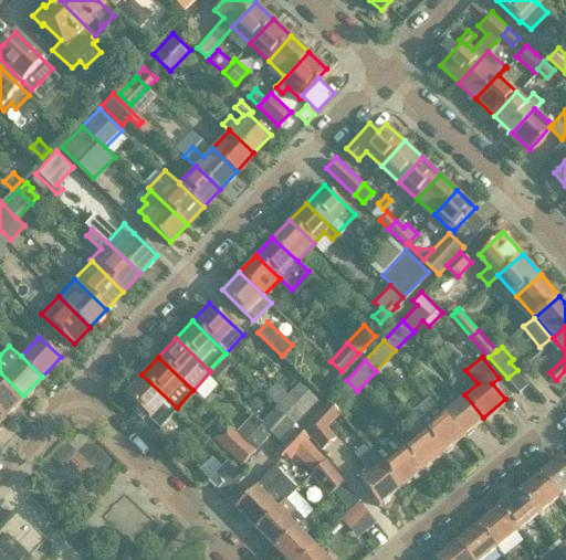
[(530,363),(522,371),(537,389),(546,381),(530,363)]
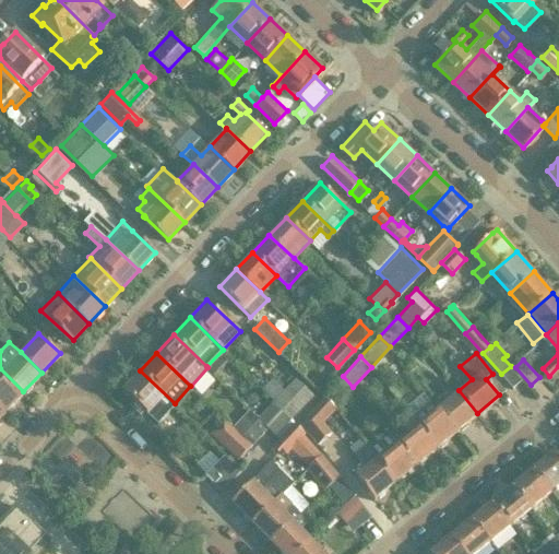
[(511,366),(501,374),(512,386),(521,378),(511,366)]
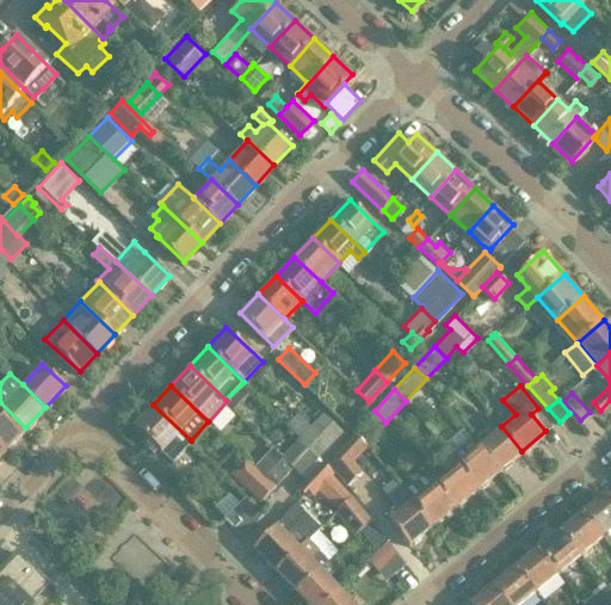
[(25,427),(0,402),(0,444),(5,449),(25,427)]
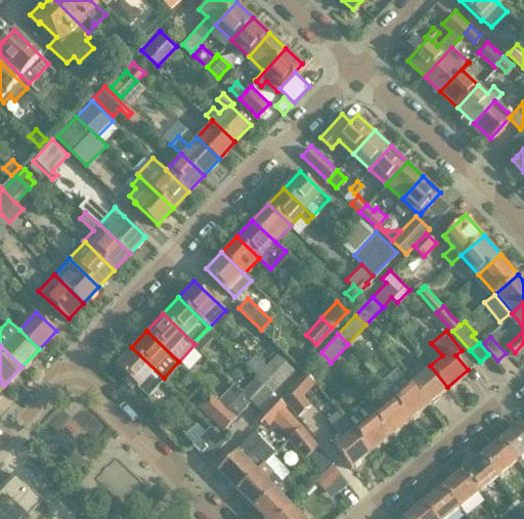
[(164,378),(131,347),(116,363),(125,373),(121,377),(131,387),(136,383),(148,394),(164,378)]
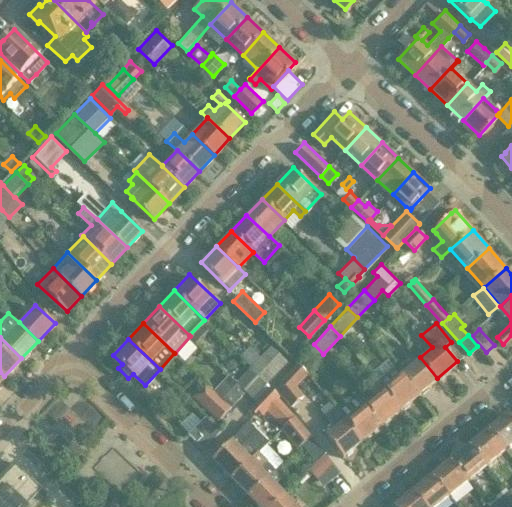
[(271,344),(251,365),(268,381),(288,360),(271,344)]
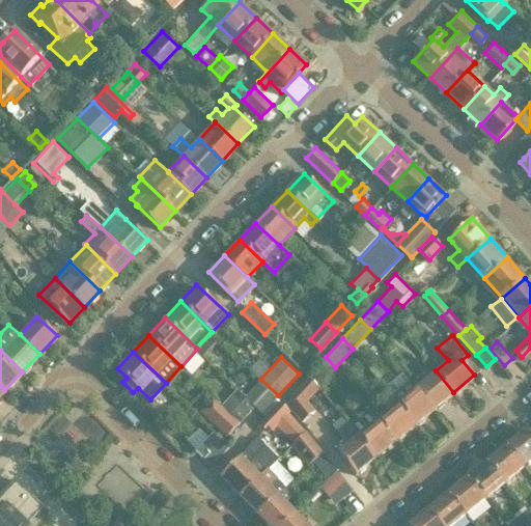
[(326,357),(308,376),(318,387),(319,386),(318,385),(335,367),(326,357)]
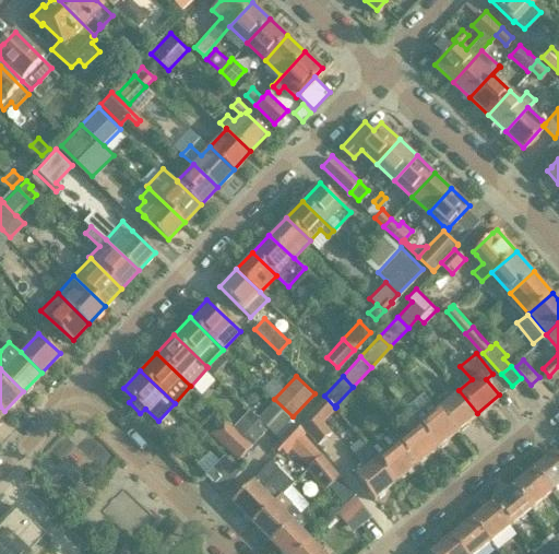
[(459,390),(438,407),(456,429),(477,413),(459,390)]
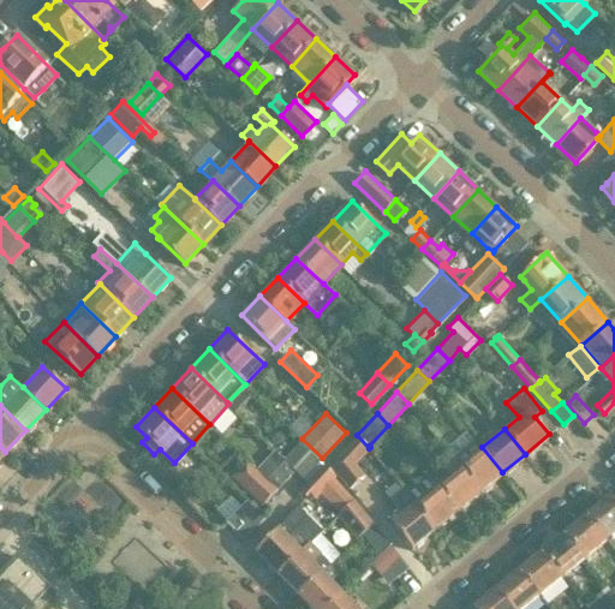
[(369,448),(357,435),(330,464),(350,487),(364,475),(356,463),(369,448)]
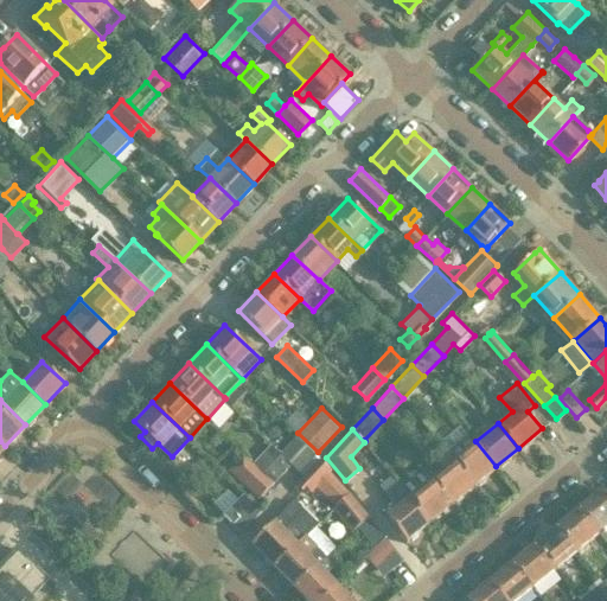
[(318,452),(298,433),(280,452),(291,462),(299,471),(318,452)]
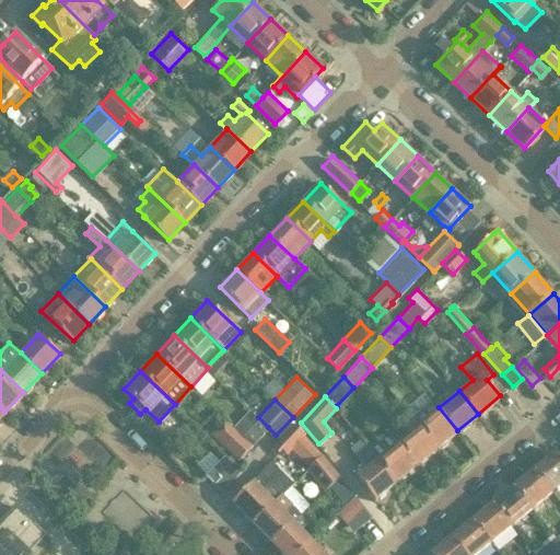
[(439,407),(419,424),(436,447),(457,430),(439,407)]
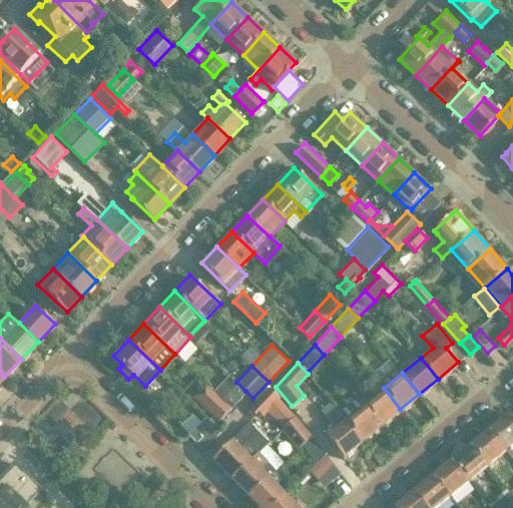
[(245,391),(236,382),(235,382),(228,375),(213,390),(215,392),(230,407),(245,391)]
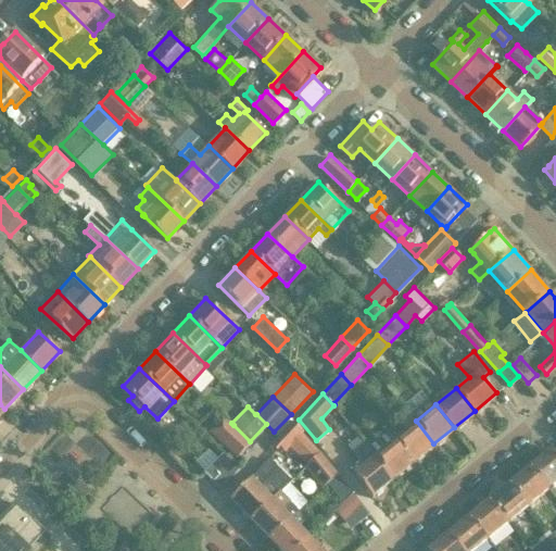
[(291,420),(263,451),(266,454),(277,443),(285,450),(303,430),(291,420)]
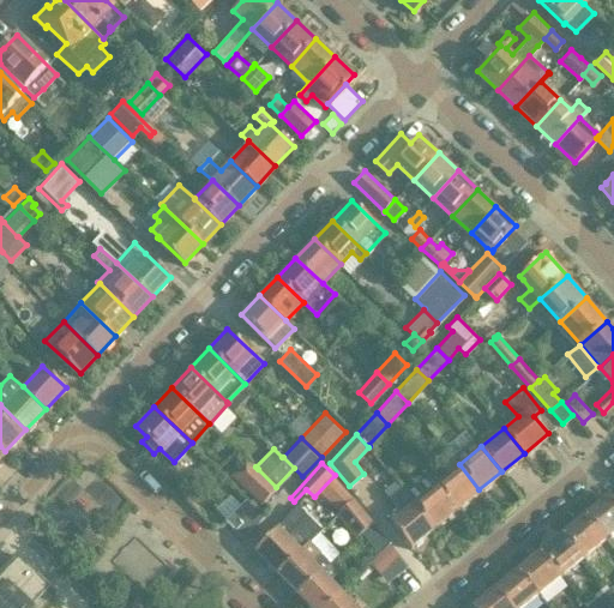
[(459,464),(437,483),(456,509),(479,489),(459,464)]
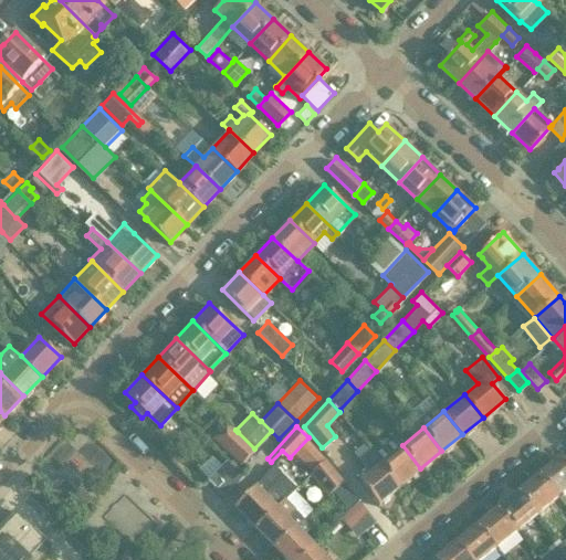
[(254,448),(238,432),(226,445),(242,461),(254,448)]
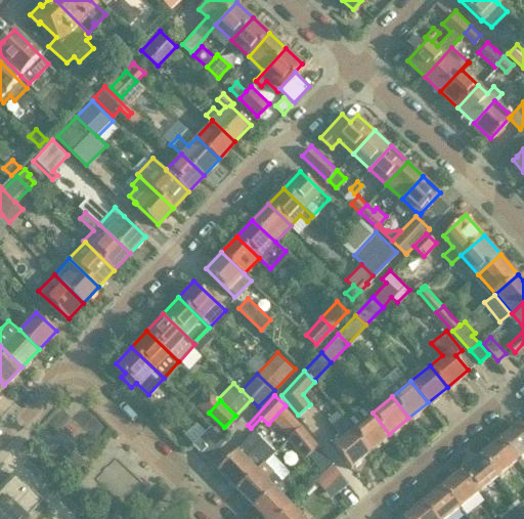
[(363,421),(353,428),(353,429),(369,449),(389,434),(373,413),(363,402),(354,409),(363,421)]
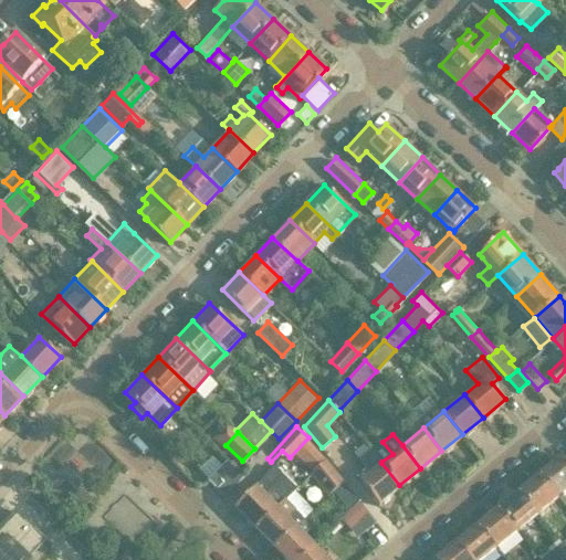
[(381,463),(381,462),(365,442),(354,451),(370,471),(359,479),(378,503),(399,485),(381,463)]
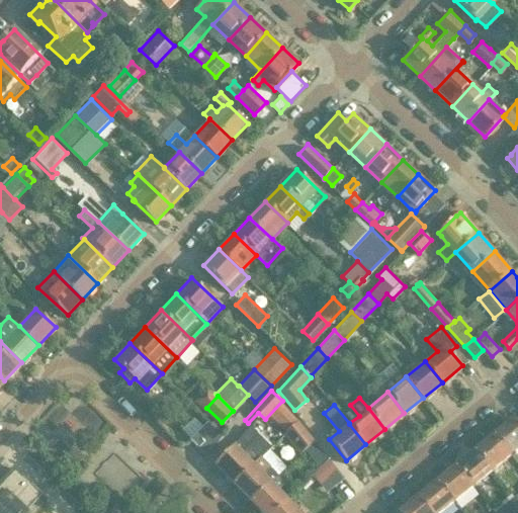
[(494,431),(511,452),(512,451),(517,459),(517,458),(517,420),(514,415),(494,431)]
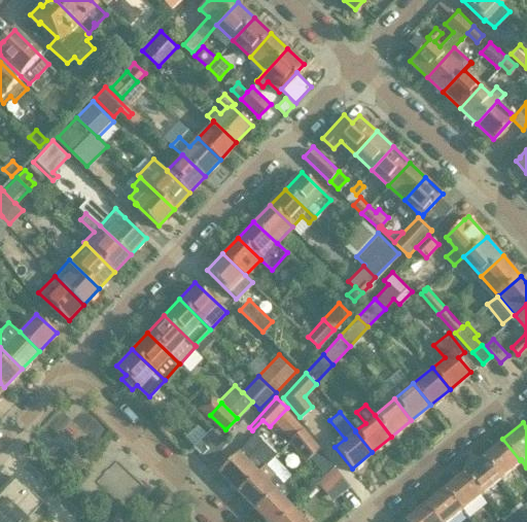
[(211,426),(192,446),(208,460),(226,441),(211,426)]
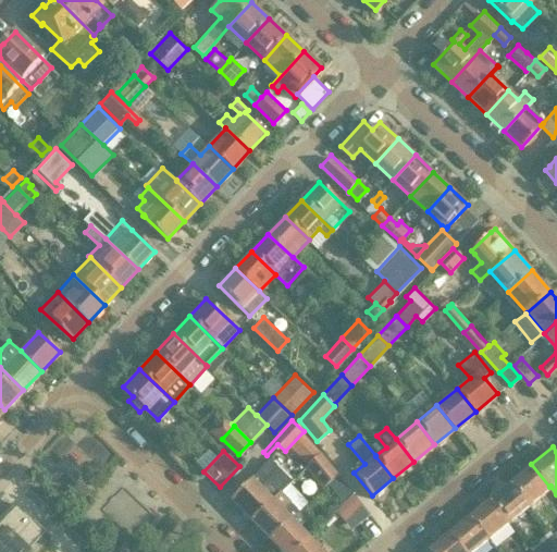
[(323,486),(326,482),(337,471),(320,452),(306,465),(323,486)]
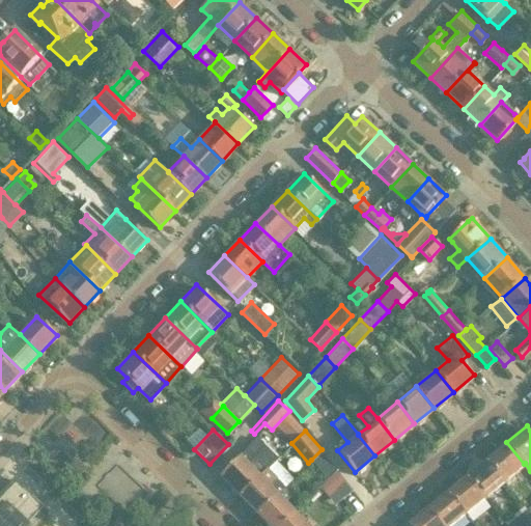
[(268,467),(278,458),(257,436),(238,454),(239,455),(220,475),(239,495),(268,467)]
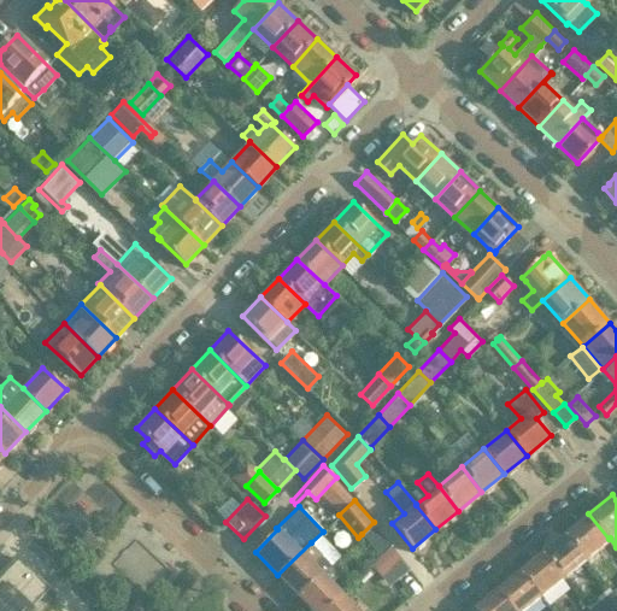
[(609,539),(588,513),(565,533),(586,557),(609,539)]
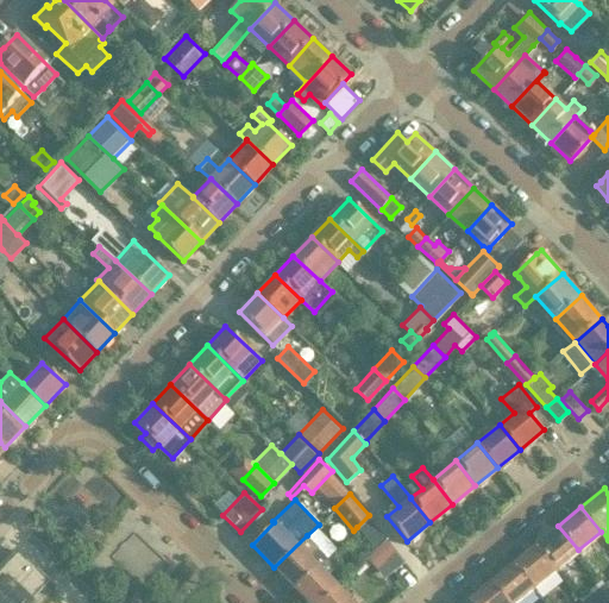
[(387,539),(369,515),(357,527),(375,548),(376,550),(387,539)]
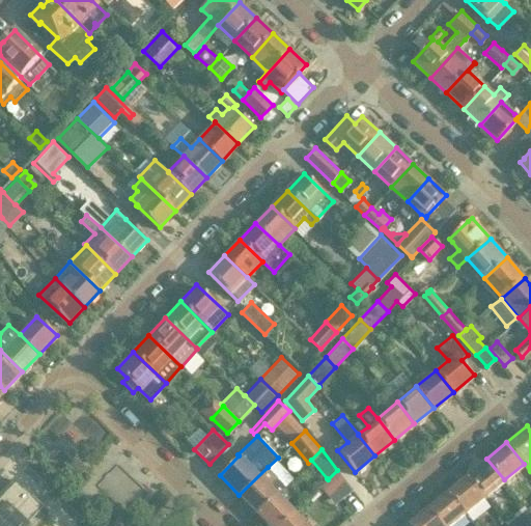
[(504,479),(486,459),(468,474),(485,495),(504,479)]
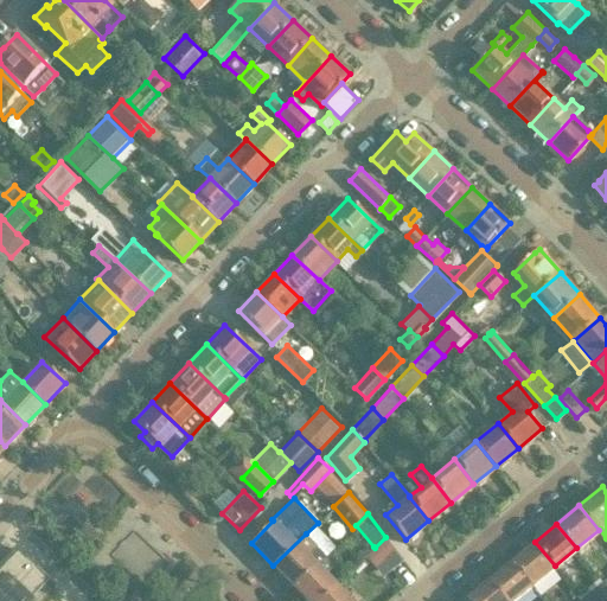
[(306,534),(273,566),(294,586),(326,555),(306,534)]
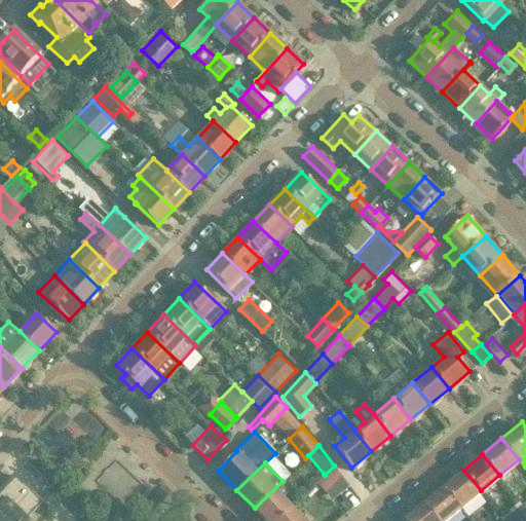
[(325,475),(324,474),(316,482),(335,500),(342,495),(340,492),(349,483),(334,466),(325,475)]
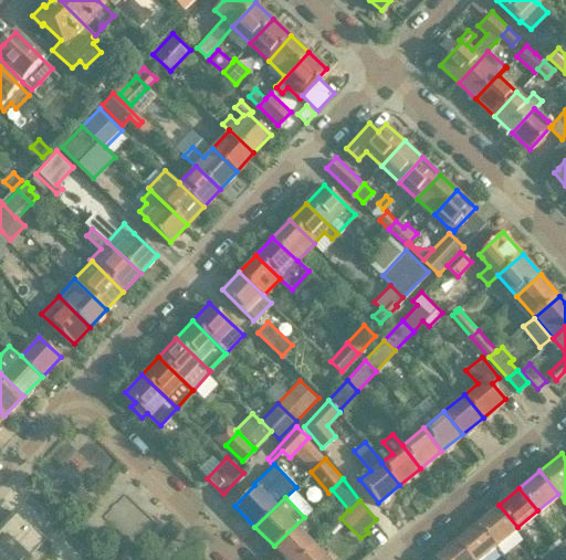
[(499,505),(477,522),(495,545),(517,527),(499,505)]
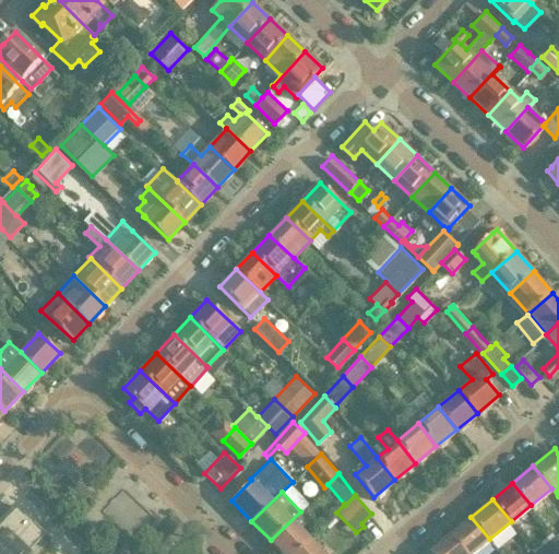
[(0,553),(25,553),(30,551),(15,538),(33,519),(16,503),(0,519),(0,553)]
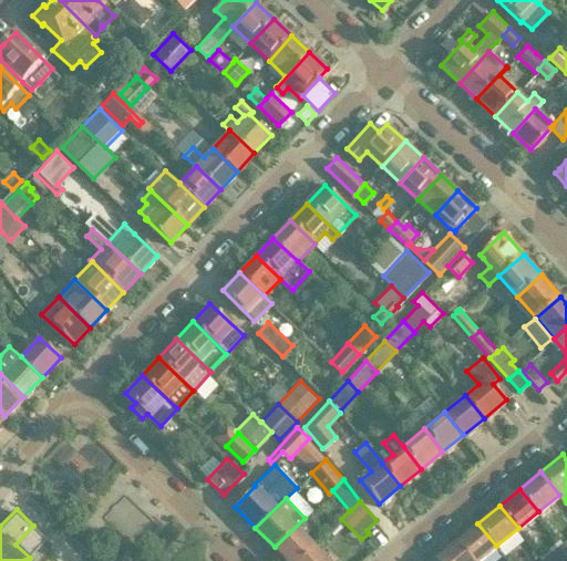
[(311,526),(305,518),(275,547),(288,560),(299,560),(316,546),(303,533),(311,526)]
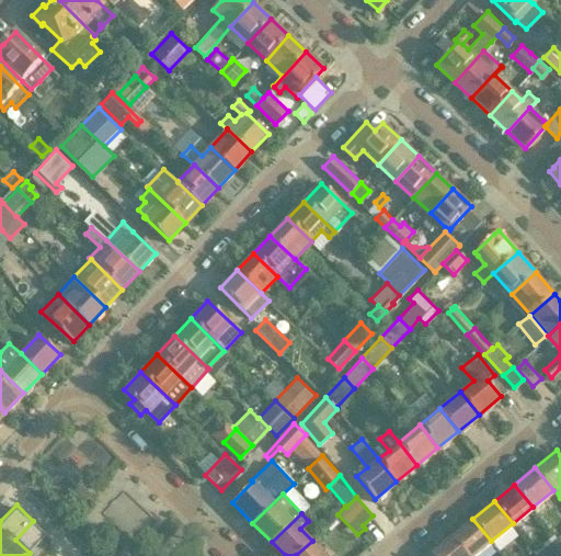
[(472,555),(491,541),(472,519),(451,535),(469,555),(472,555)]
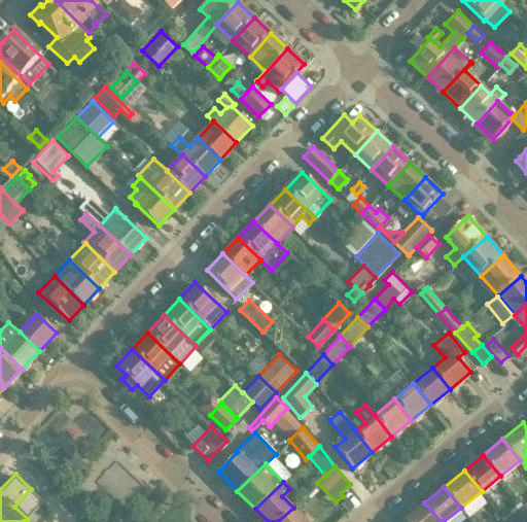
[(522,521),(526,518),(526,508),(523,503),(520,500),(501,516),(503,520),(504,519),(505,521),(522,521)]
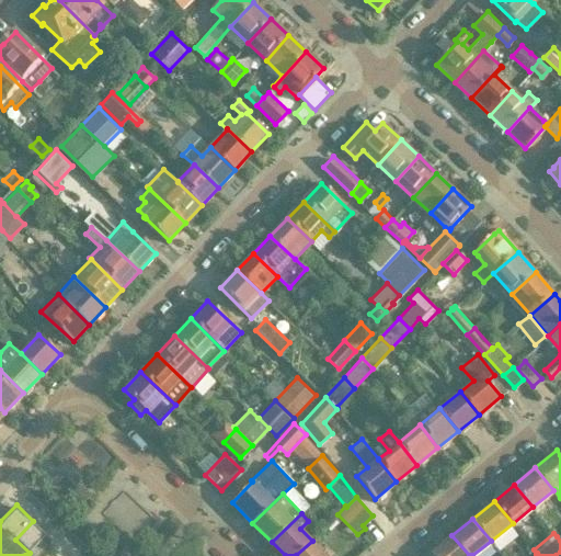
[(469,555),(451,535),(431,553),(433,555),(469,555)]
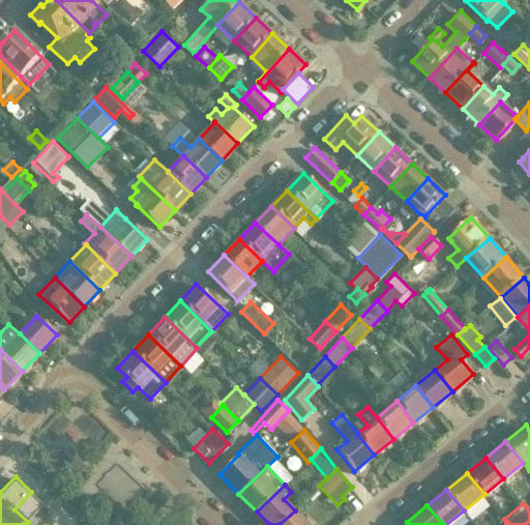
[(308,524),(295,511),(280,524),(308,524)]
